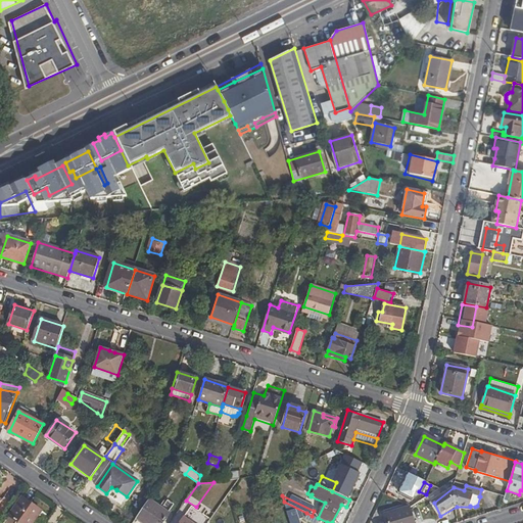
[(22,497),(9,516),(18,522),(32,522),(41,510),(22,497)]
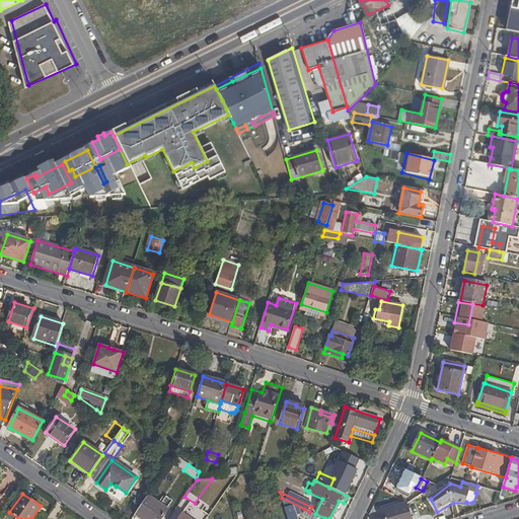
[(160,518),(166,510),(148,497),(136,514),(142,518),(160,518)]
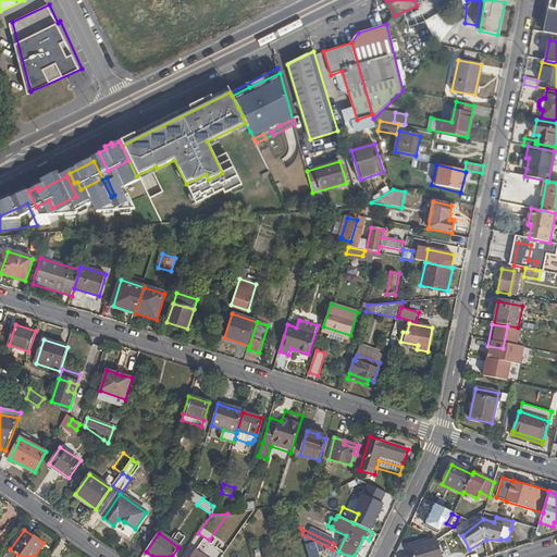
[(237,539),(221,554),(223,556),(232,556),(245,545),(237,539)]
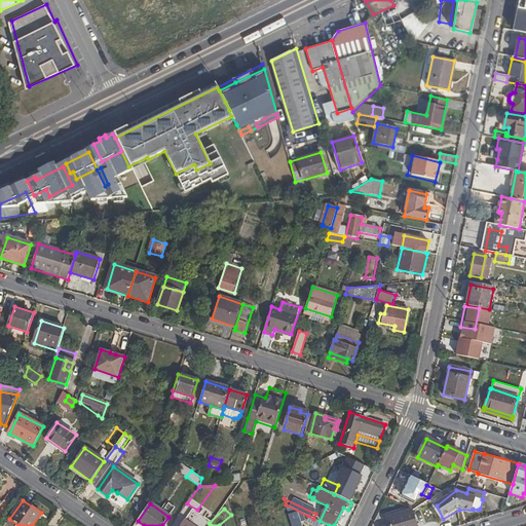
[(417,525),(412,511),(388,519),(389,525),(417,525)]
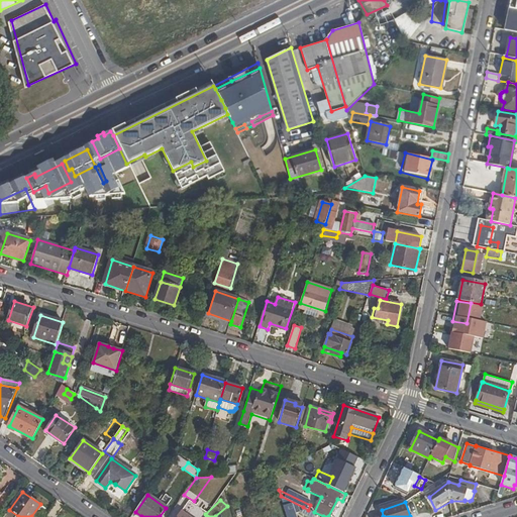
[(293,504),(284,507),(287,516),(297,516),(296,513),(300,512),(299,506),(293,504)]
